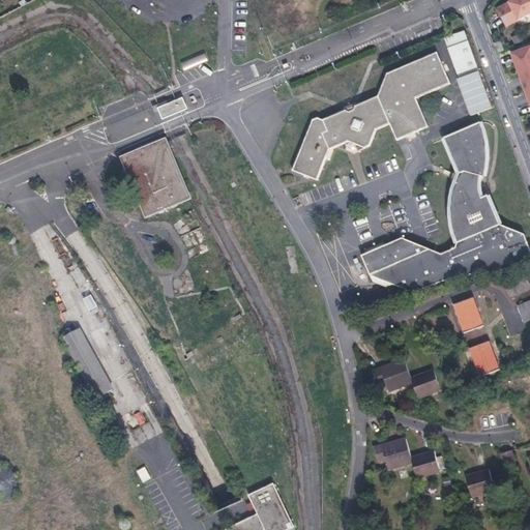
[(529,0),(510,0),(508,1),(511,5),(506,8),(507,10),(500,13),(506,25),(519,19),(518,17),(524,12),(525,16),(529,12),(529,0)]
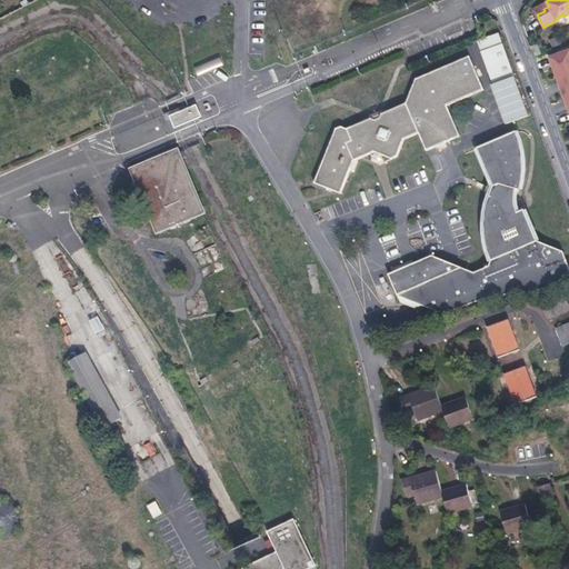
[(549,6),(546,1),(533,8),(537,15),(545,11),(543,9),(549,6)]
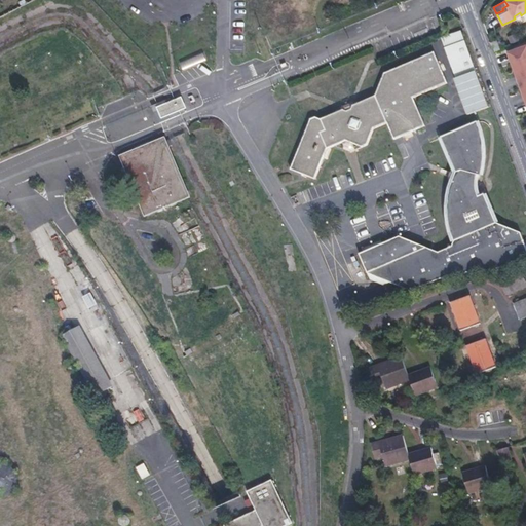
[(489,107),(463,29),(442,36),(459,91),(461,90),(468,113),(489,107)]
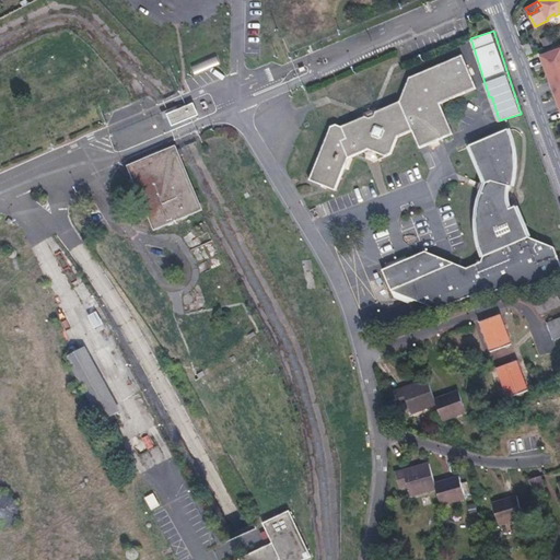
[(533,51),(528,42),(524,44),(527,54),(533,51)]
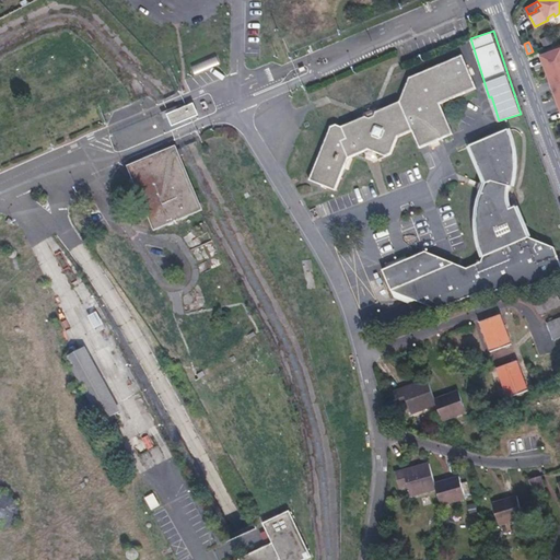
[(559,47),(540,55),(559,109),(559,47)]
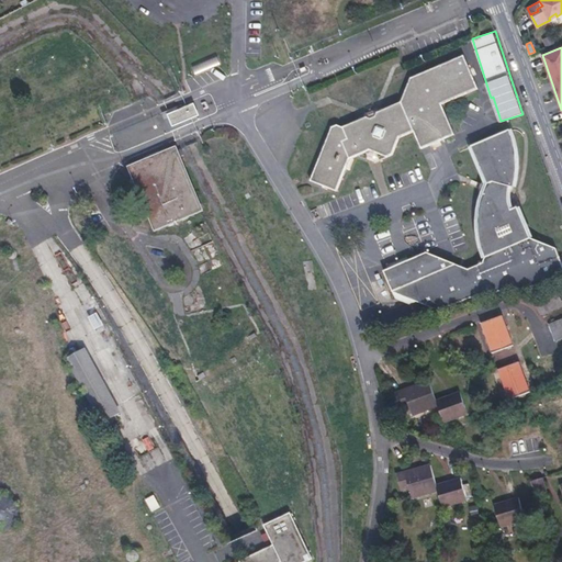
[(330,126),(308,181),(337,192),(349,160),(370,152),(386,158),(393,156),(400,138),(413,132),(422,149),(454,136),(442,104),(480,89),(464,54),(409,77),(401,100),(343,126),(338,124),(330,126)]
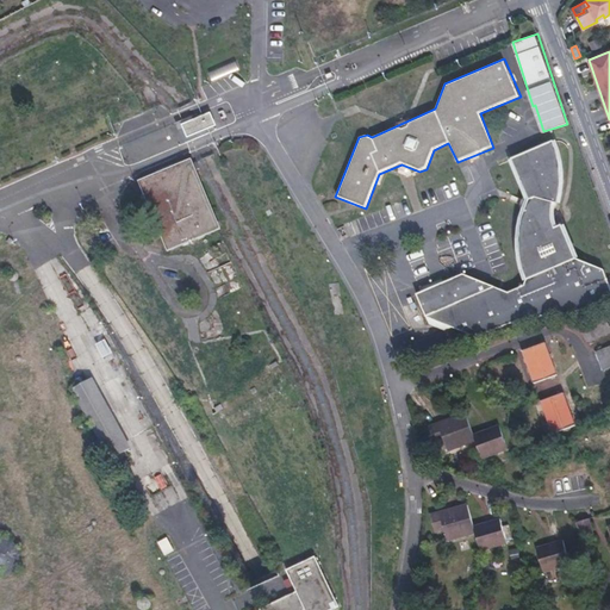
[(213,80),(238,69),(236,61),(210,73),(213,80)]
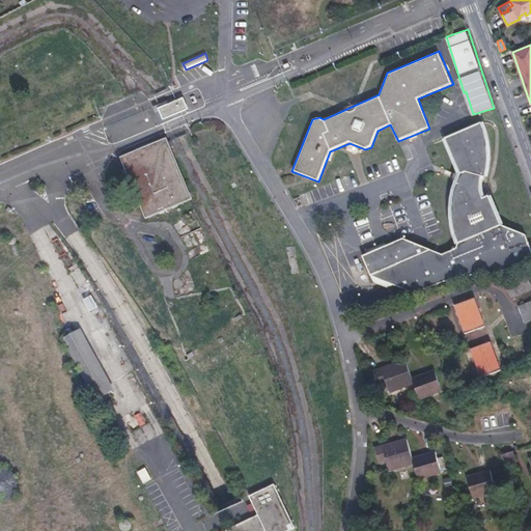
[(483,120),(443,138),(457,173),(452,185),(448,204),(449,225),(456,247),(442,253),(403,238),(361,254),(372,282),(410,297),(477,272),(491,274),(530,257),(530,245),(527,233),(503,225),(488,194),(484,196),(483,193),(483,186),(483,177),(486,177),(490,164),(490,152),(487,138),(483,120)]
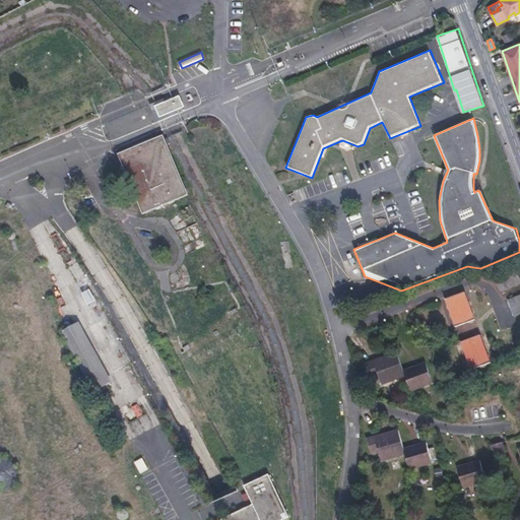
[(164,134),(120,153),(143,213),(187,195),(189,194),(164,134)]
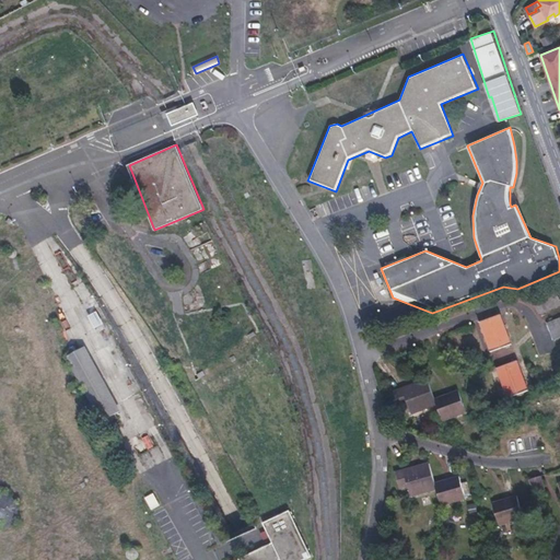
[(96,327),(102,324),(94,313),(89,316),(96,327)]
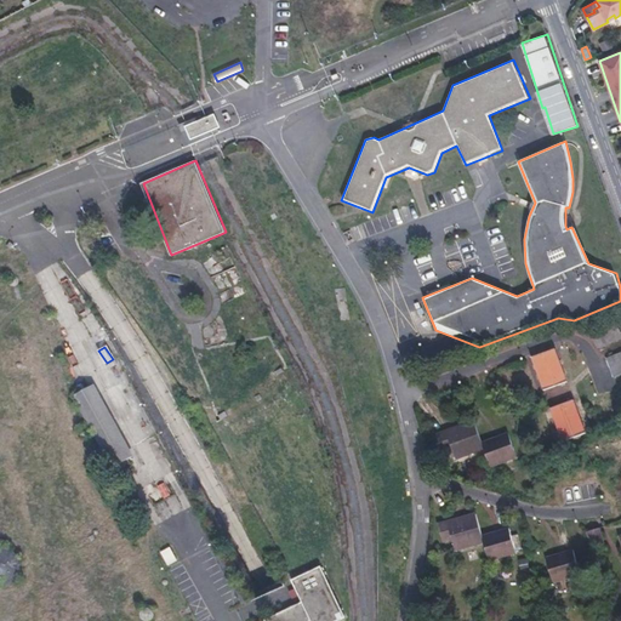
[(568,382),(556,348),(531,357),(543,391),(568,382)]
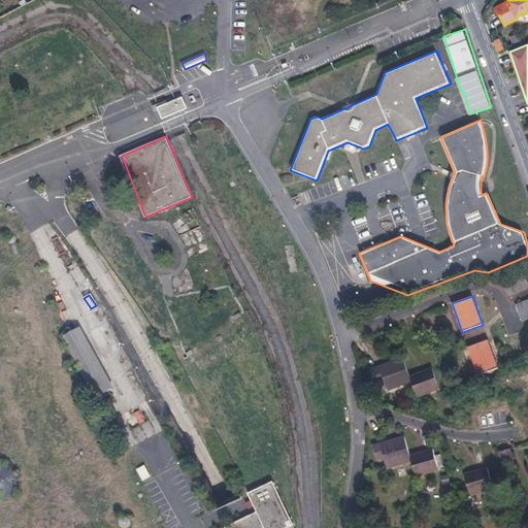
[(527,299),(516,303),(521,321),(527,318),(527,299)]
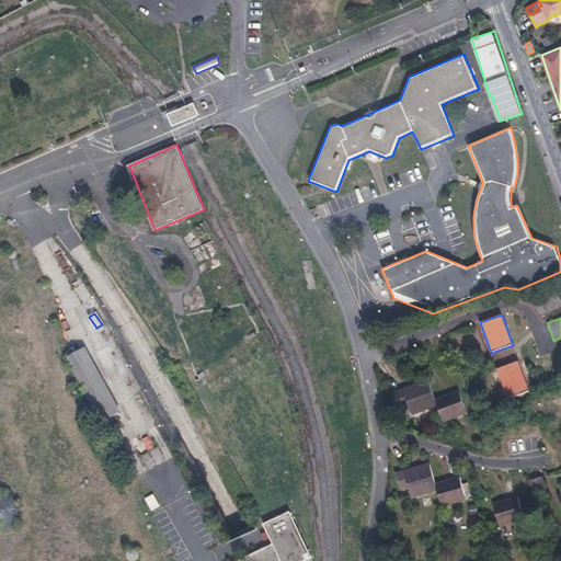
[(103,422),(121,413),(84,347),(67,357),(103,422)]
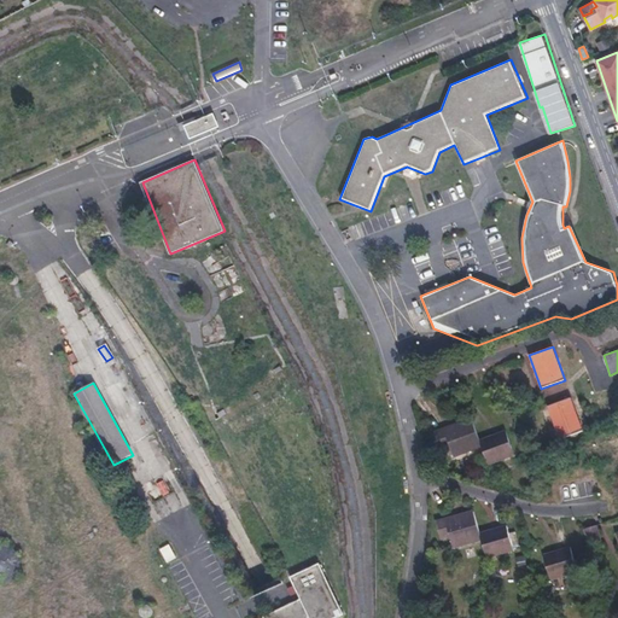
[(572,397),(548,406),(560,439),(584,431),(572,397)]
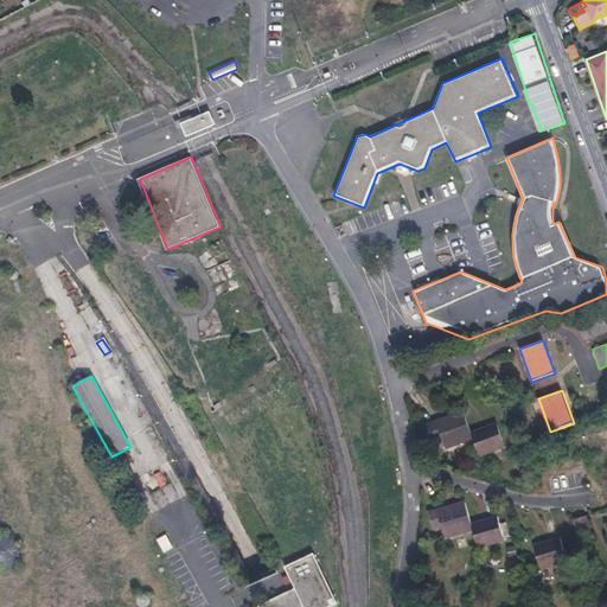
[(473,441),(470,432),(461,409),(425,422),(430,438),(439,434),(445,452),(473,441)]
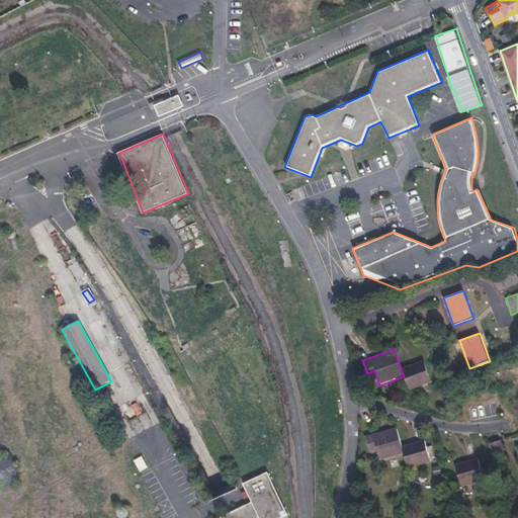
[(73,356),(71,356),(70,356),(69,357),(68,357),(67,358),(67,359),(67,361),(67,362),(67,363),(68,364),(69,365),(70,365),(71,366),(72,366),(73,365),(74,365),(75,364),(76,363),(76,362),(76,361),(76,359),(75,358),(75,357),(74,357),(73,356)]
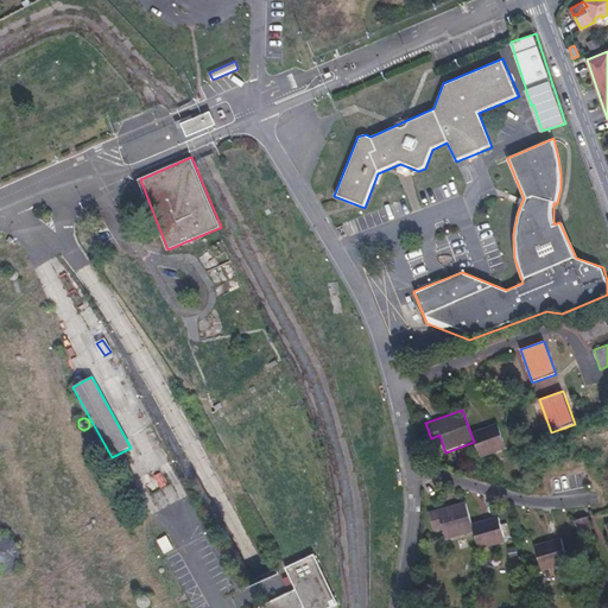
[(506,448),(498,423),(470,432),(474,442),(480,457),(506,448)]
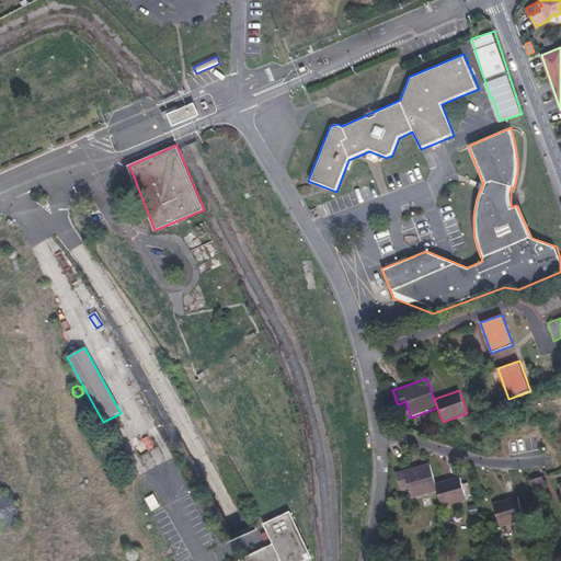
[(100,437),(99,436),(96,437),(95,437),(94,438),(94,439),(93,441),(93,442),(93,443),(93,444),(94,445),(95,446),(96,447),(98,447),(99,447),(100,447),(102,446),(102,445),(103,444),(103,443),(104,442),(103,441),(103,439),(102,438),(101,437),(100,437)]
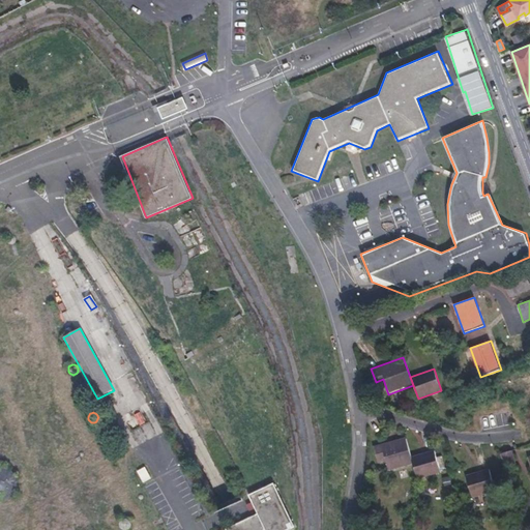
[(413,465),(411,457),(406,437),(374,446),(379,463),(386,461),(389,472),(413,465)]
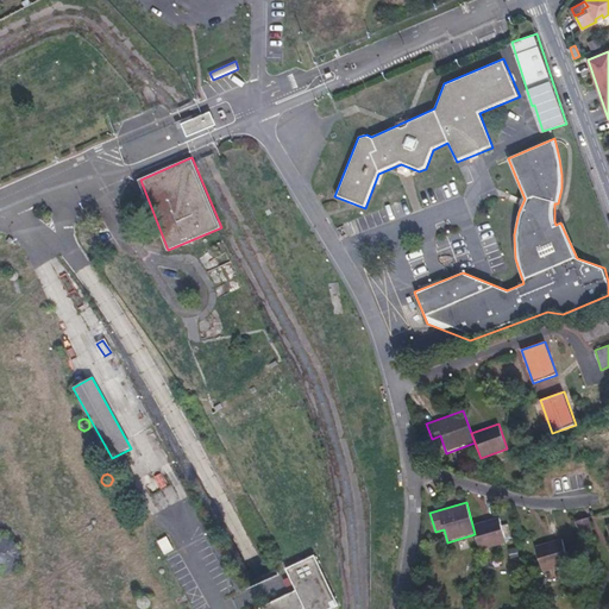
[(507,544),(500,516),(472,525),(475,534),(481,552),(507,544)]
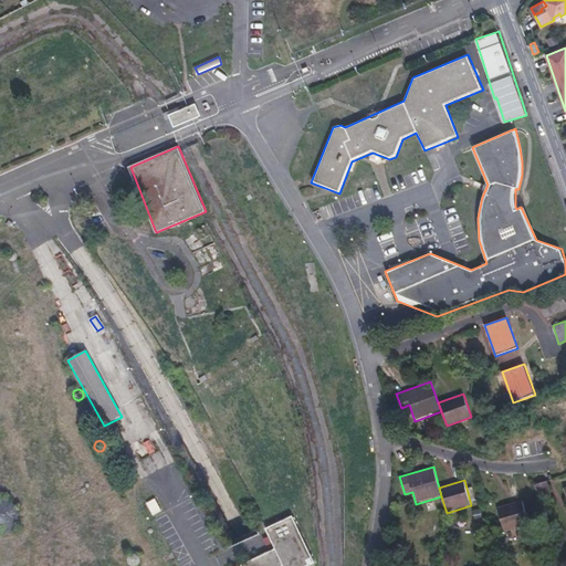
[(153,515),(163,511),(156,499),(147,503),(153,515)]
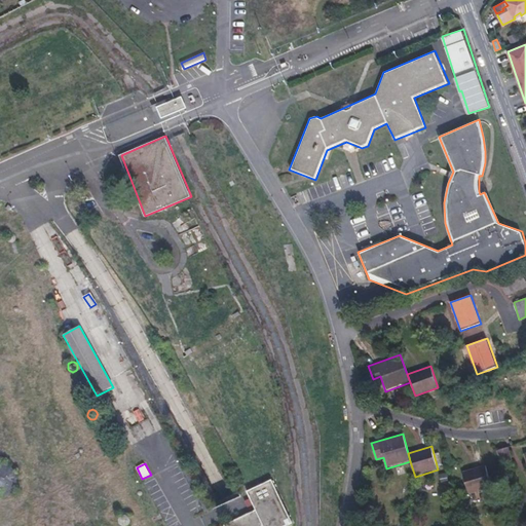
[(16,476),(11,468),(3,464),(0,464),(0,496),(5,496),(12,492),(16,484),(16,476)]
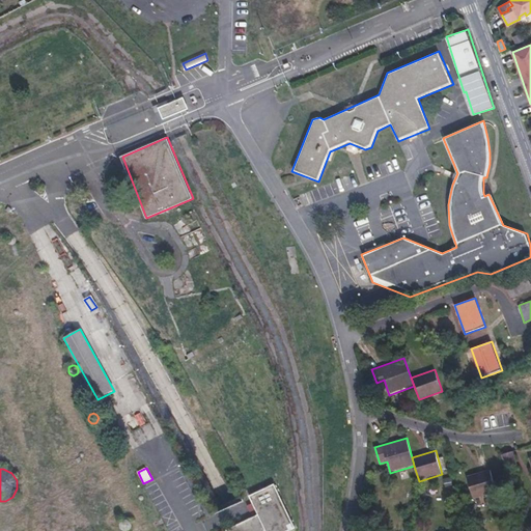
[(490,471),(467,477),(473,498),(496,493),(490,471)]
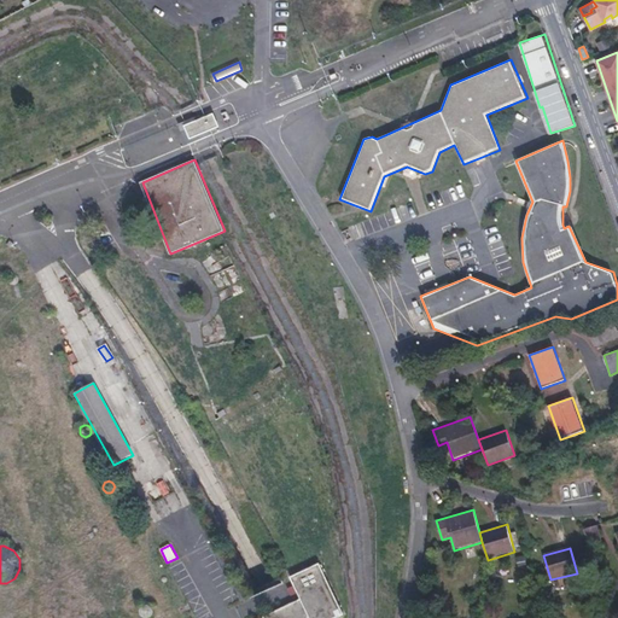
[(337,617),(345,614),(320,563),(290,577),(302,600),(263,617),(337,617)]
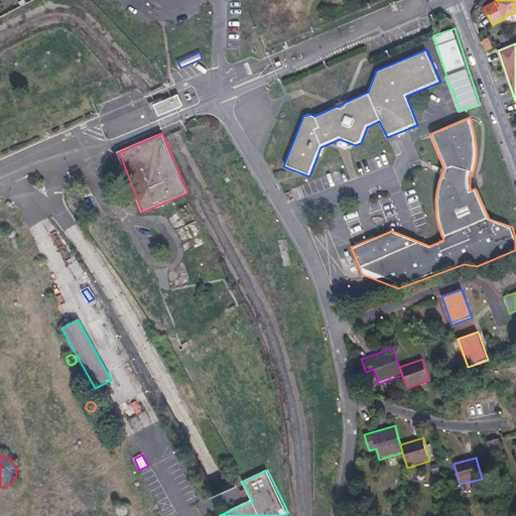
[(123,505),(122,505),(121,505),(119,506),(118,506),(117,508),(117,509),(116,510),(116,512),(117,513),(118,514),(119,515),(124,515),(125,515),(126,514),(127,513),(128,512),(128,510),(128,509),(127,508),(126,507),(125,506),(123,505)]
